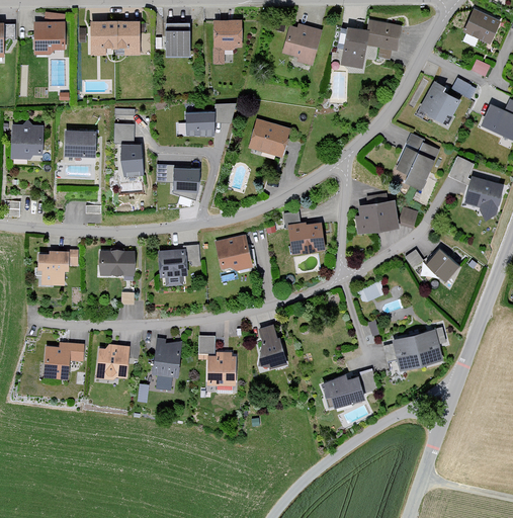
[(491,41),(500,19),(474,9),(464,31),(491,41)]
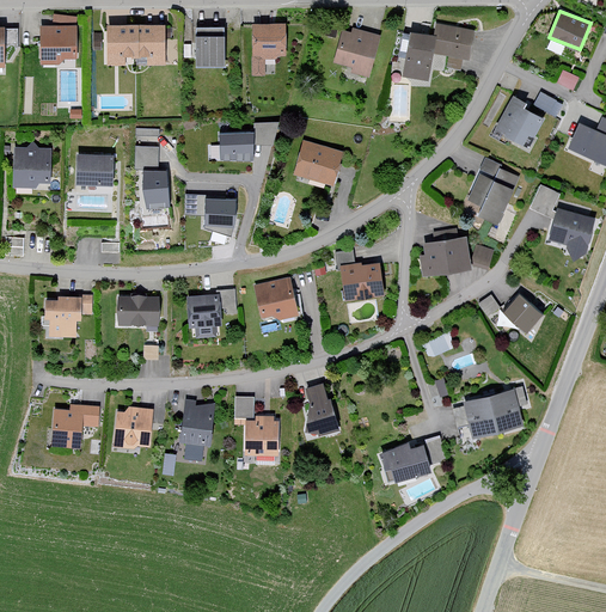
[(163,24),(105,26),(108,68),(164,66),(163,24)]
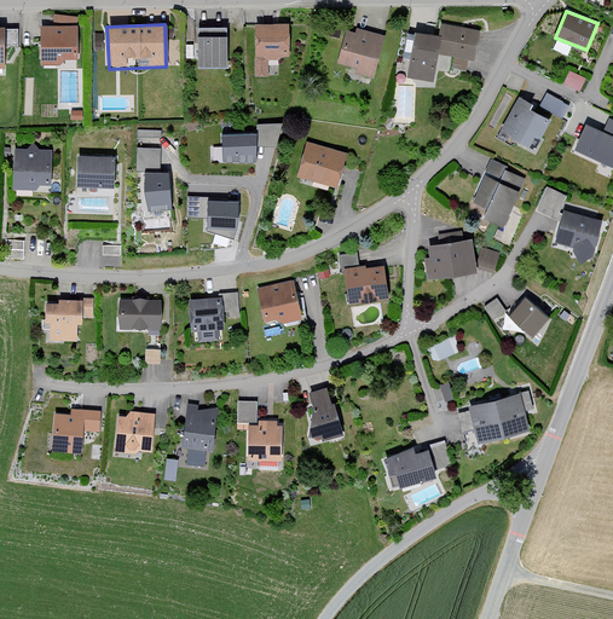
[(289,24),(256,24),(256,76),(270,76),(270,59),(282,59),(282,56),(289,56),(289,24)]
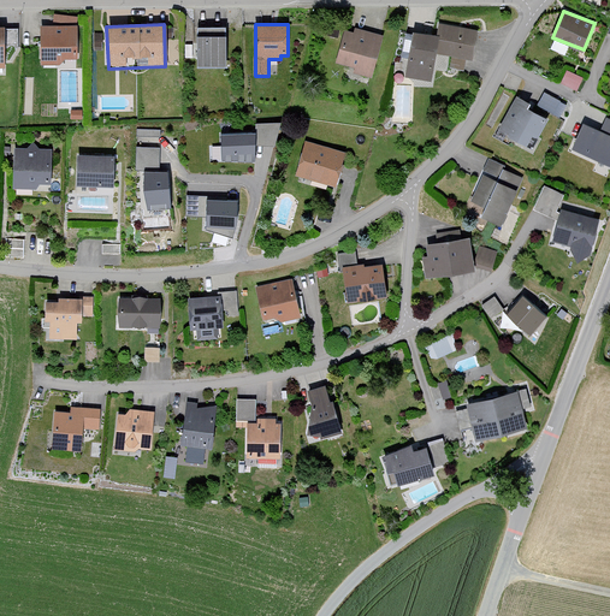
[(437,35),(413,31),(406,77),(431,81),(434,54),(471,60),(475,29),(438,24),(437,35)]
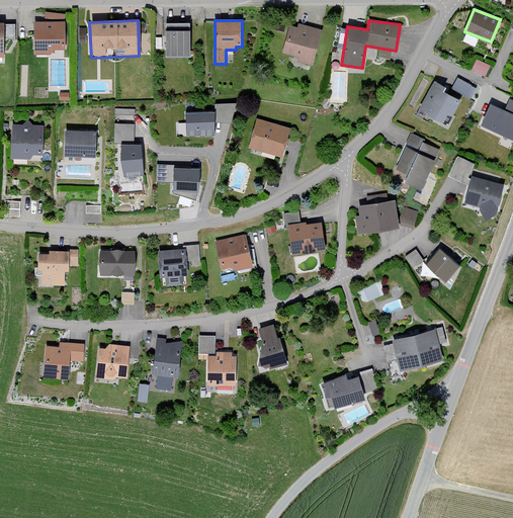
[(50,55),(54,50),(63,50),(63,23),(34,22),(34,55),(50,55)]
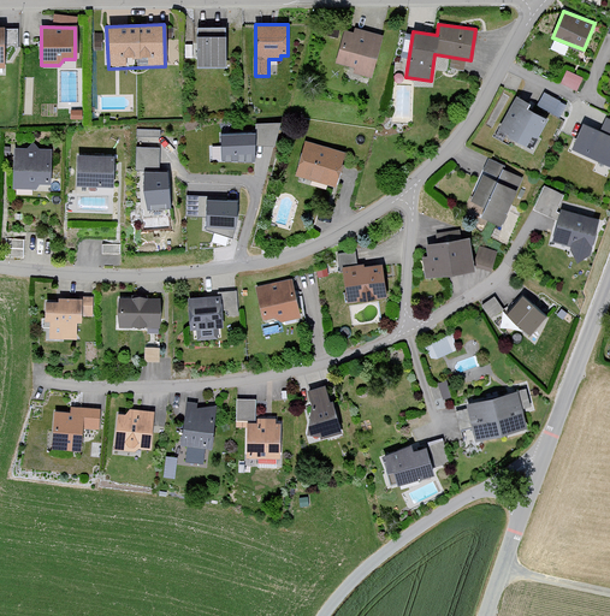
[(230,60),(229,27),(197,28),(197,35),(194,35),(196,67),(225,66),(225,61),(230,60)]
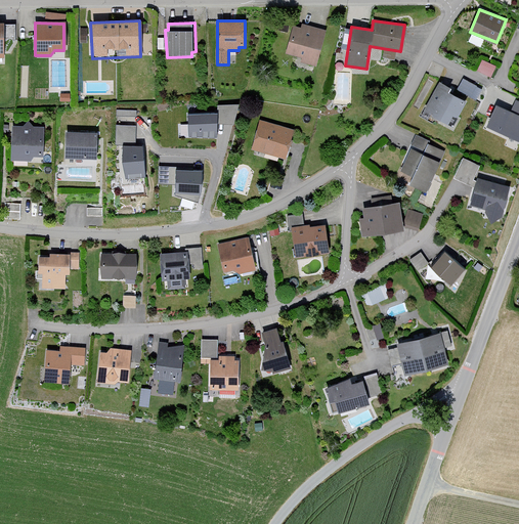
[(327,31),(304,24),(303,28),(295,25),(287,53),(304,58),(303,62),(316,67),(327,31)]
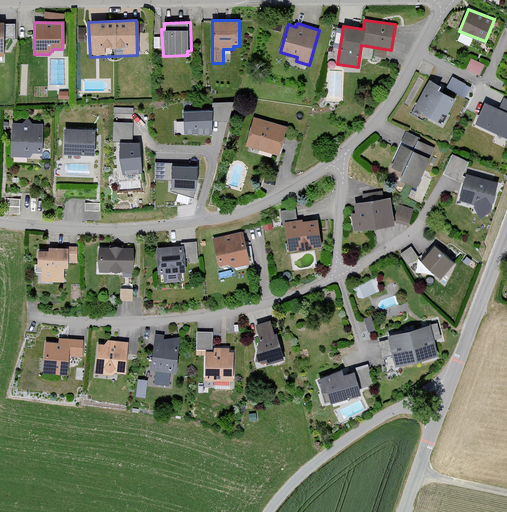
[(477,56),(472,67),(486,73),(491,62),(477,56)]
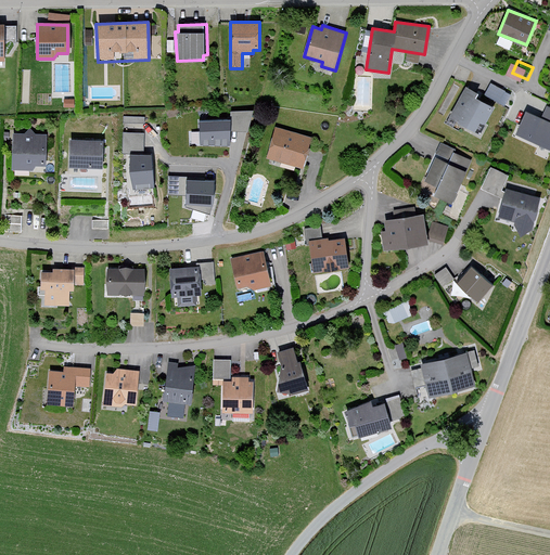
[(507,106),(513,95),(494,86),(487,97),(507,106)]
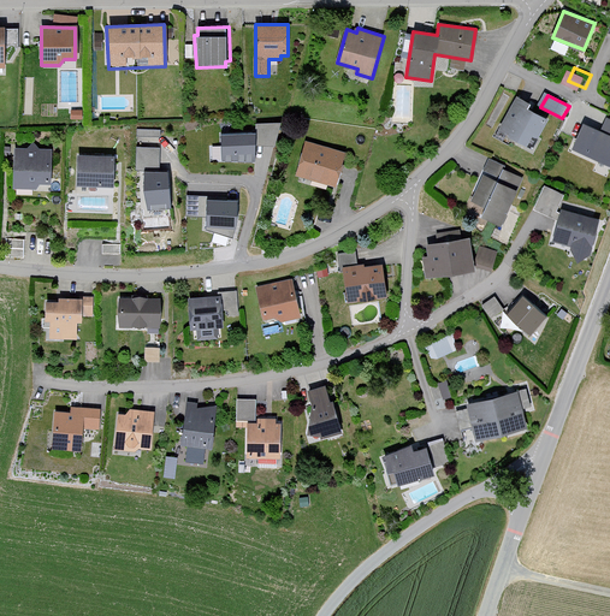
[(538,140),(549,119),(526,108),(529,104),(514,96),(498,129),(509,135),(508,137),(527,146),(532,136),(538,140)]
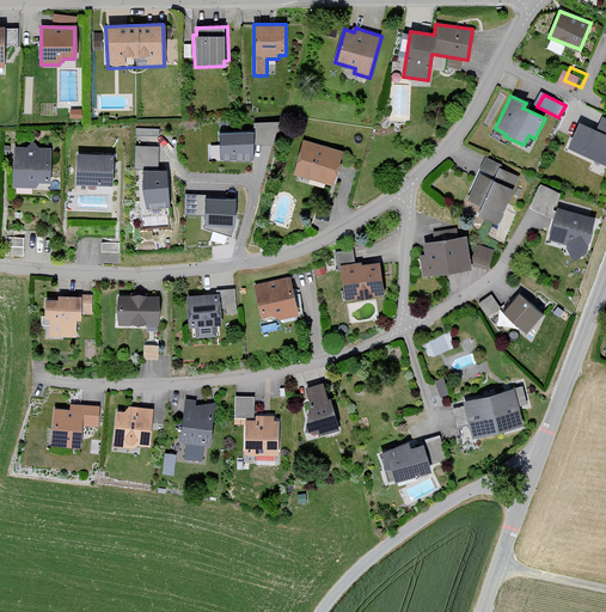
[(605,117),(601,116),(595,129),(580,122),(567,148),(603,165),(605,159),(605,117)]
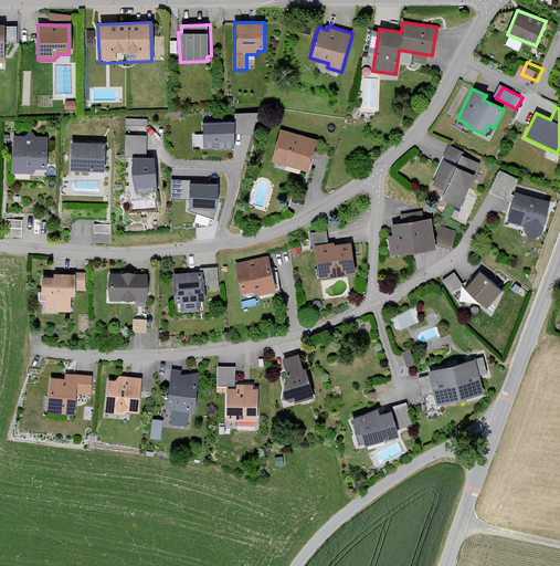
[(262,132),(263,109),(242,108),(241,130),(262,132)]
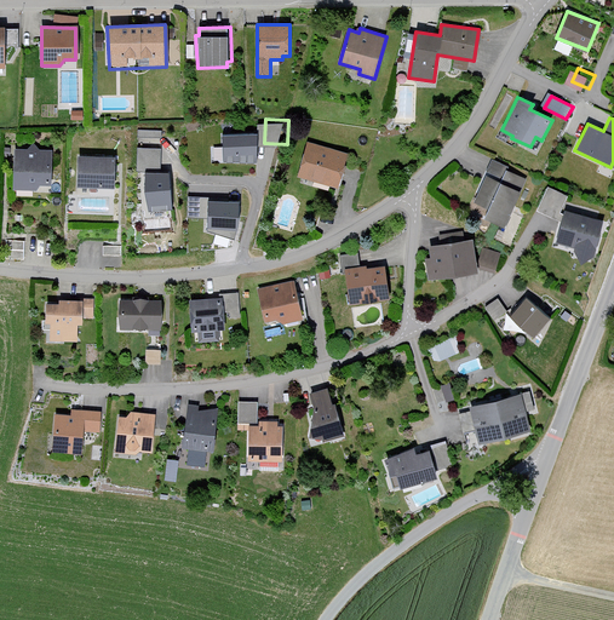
[(221,162),(264,162),(263,135),(228,135),(228,147),(221,147),(221,162)]
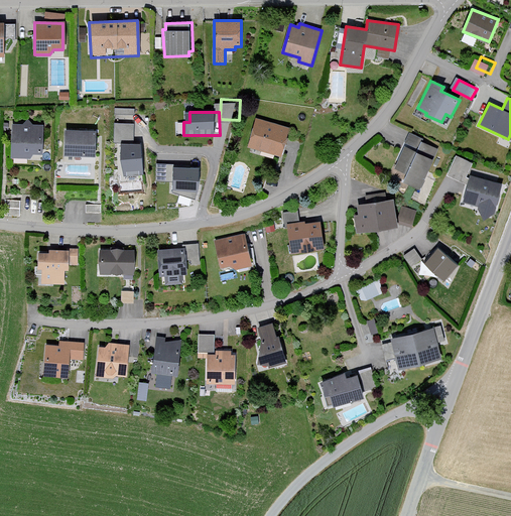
[(287,127),(257,118),(249,147),(279,156),(287,127)]
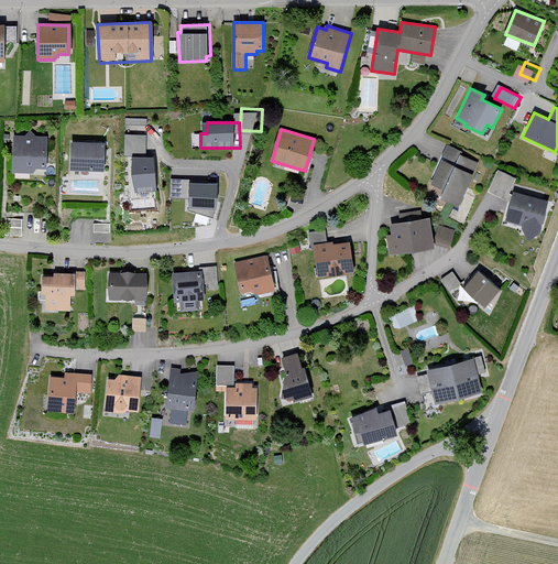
[(129,155),(133,158),(141,193),(163,191),(159,156),(150,158),(151,136),(131,136),(129,155)]
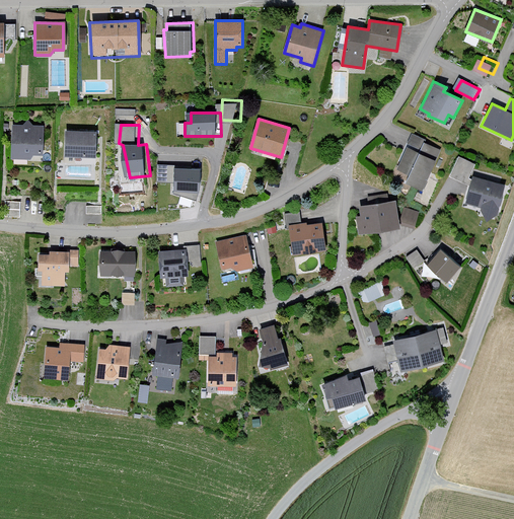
[(29,159),(32,154),(41,154),(42,127),(11,126),(11,158),(29,159)]
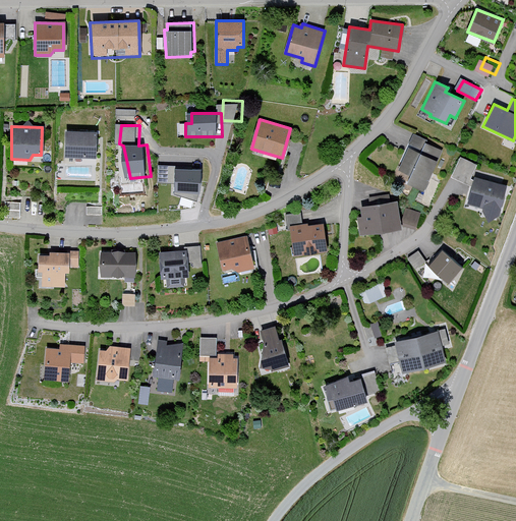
[(94,132),(63,130),(63,157),(93,158),(94,132)]
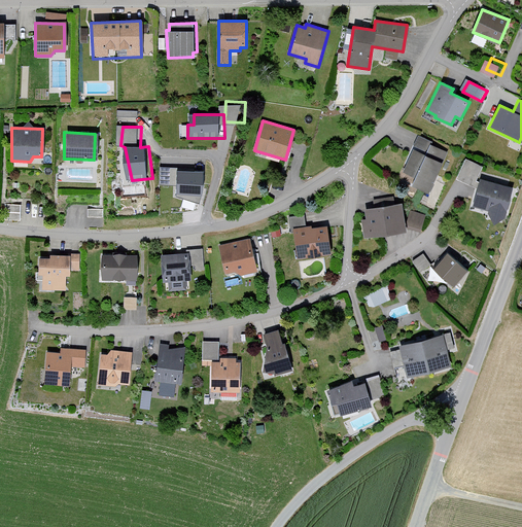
[(429,196),(448,152),(430,145),(432,142),(419,137),(415,146),(426,150),(425,153),(414,149),(404,174),(413,178),(410,186),(429,196)]
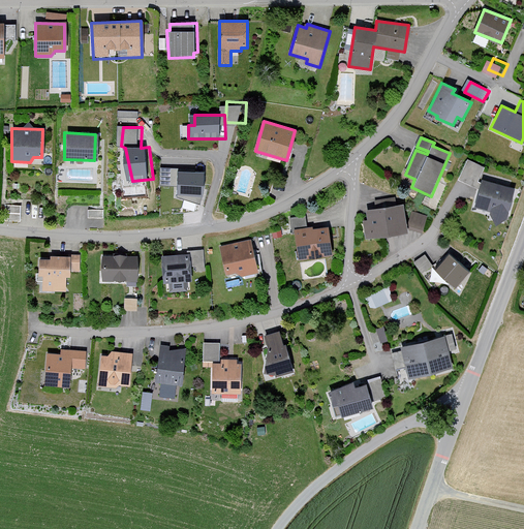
[(476,189),(486,169),(467,160),(458,180),(476,189)]
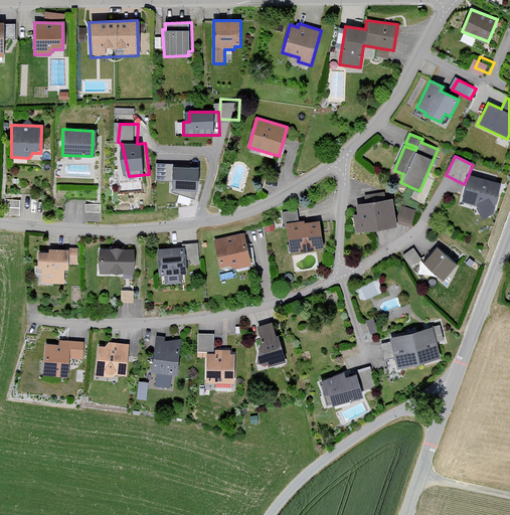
[(205,168),(161,164),(161,180),(176,180),(178,191),(200,198),(206,183),(205,168)]
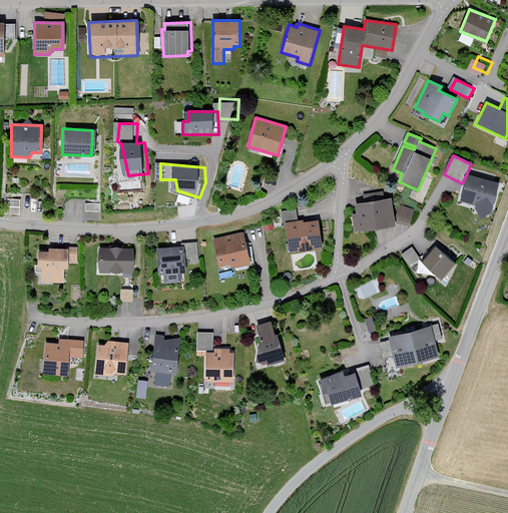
[(458,201),(474,206),(479,215),(489,211),(497,183),(466,174),(458,201)]
